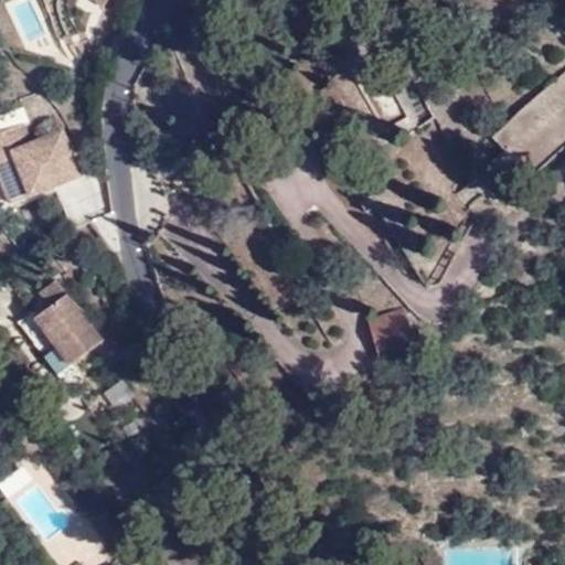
[(564,71),(498,128),(530,167),(564,137),(564,71)]
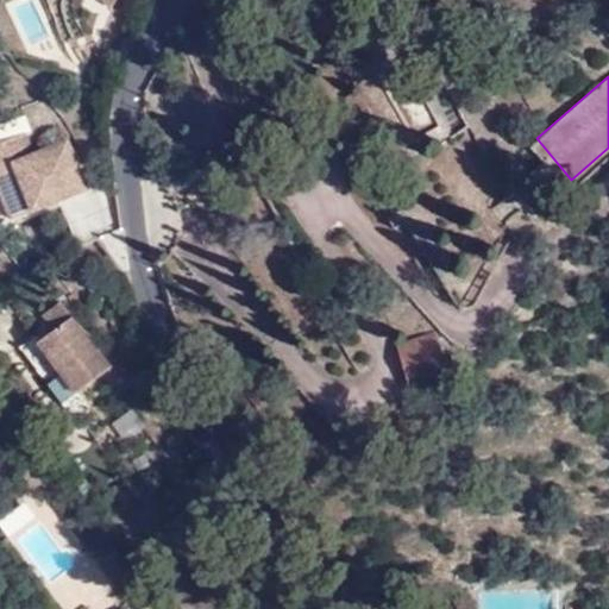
[(32,156),(24,136),(0,144),(0,192),(12,220),(87,190),(67,143),(32,156)]
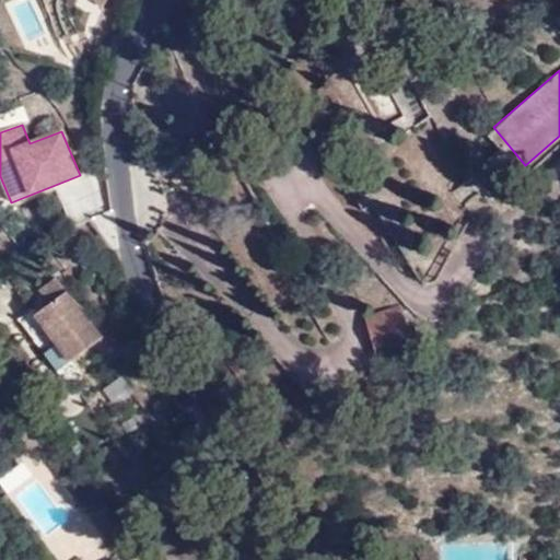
[(101,178),(67,185),(73,216),(106,208),(101,178)]
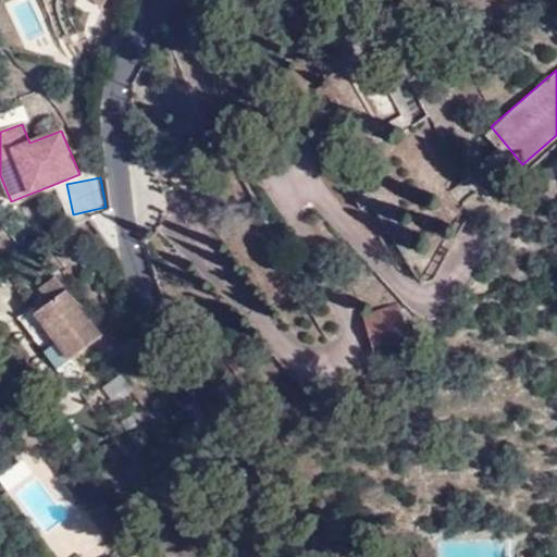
[(61,294),(54,299),(39,308),(35,304),(22,312),(60,370),(75,360),(73,356),(103,336),(60,273),(52,279),(61,294)]
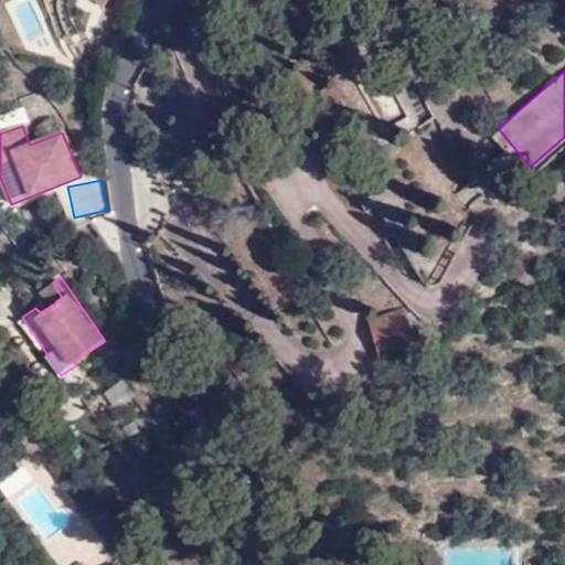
[(45,287),(55,304),(62,298),(53,283),(45,287)]
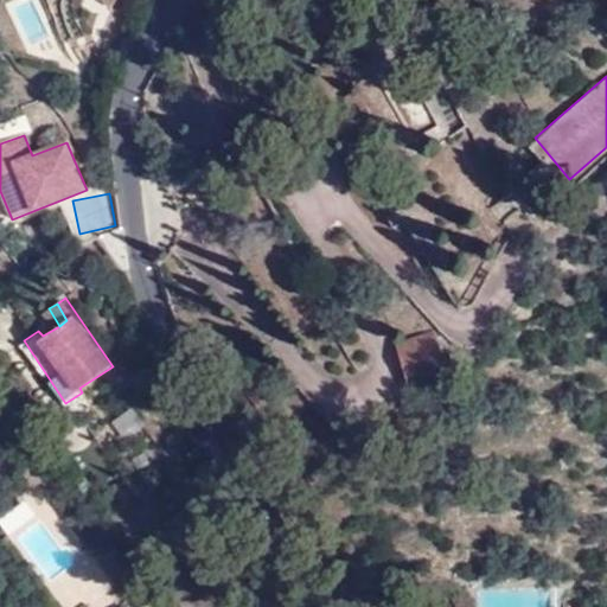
[(439,371),(423,321),(394,330),(411,383),(439,371)]
